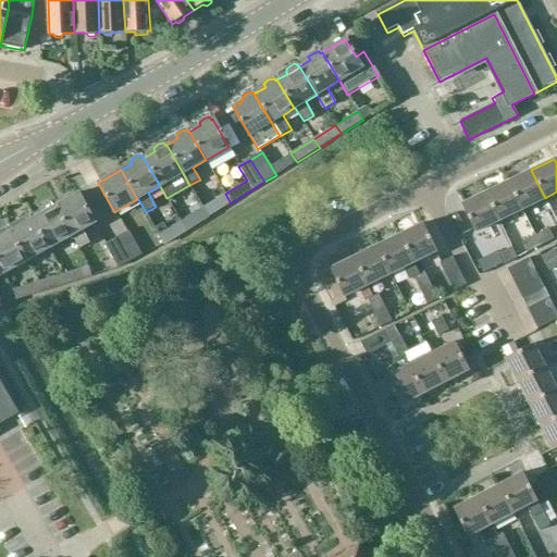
[(545,198),(531,170),(508,182),(521,209),(545,198)]
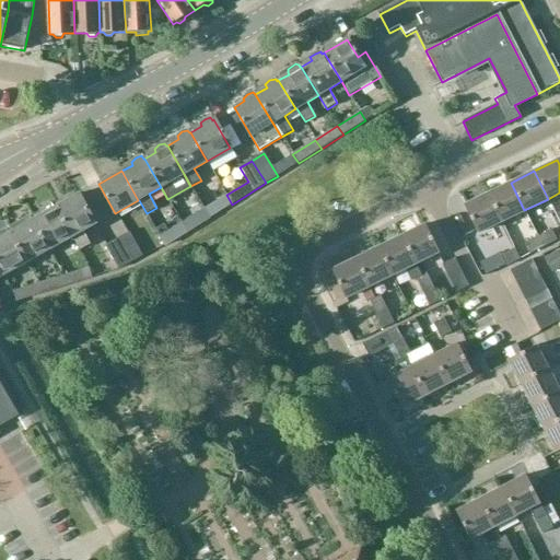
[(524,210),(511,183),(487,194),(501,222),(524,210)]
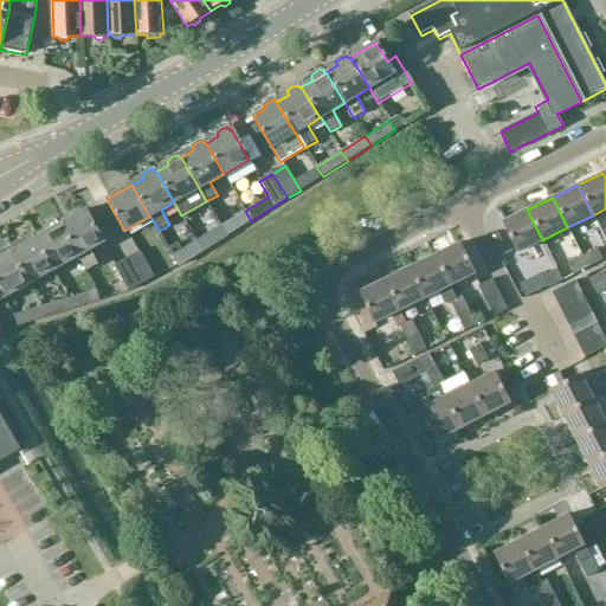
[(542,240),(527,210),(502,223),(516,252),(533,245),(540,258),(549,253),(542,240)]
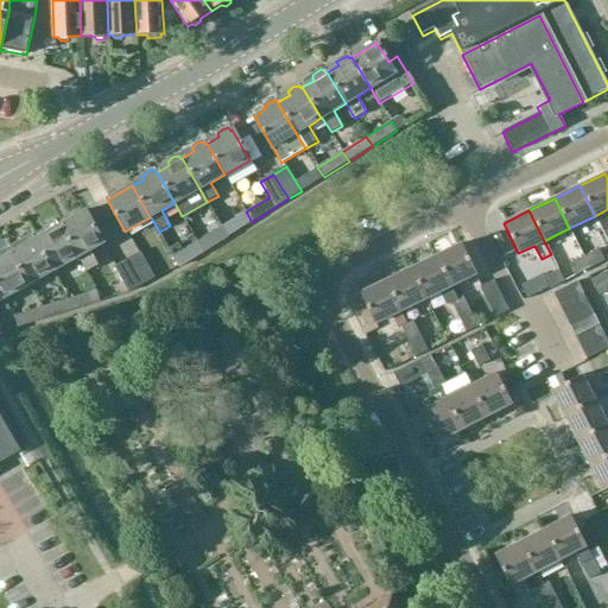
[(227,238),(252,222),(246,211),(221,228),(227,238)]
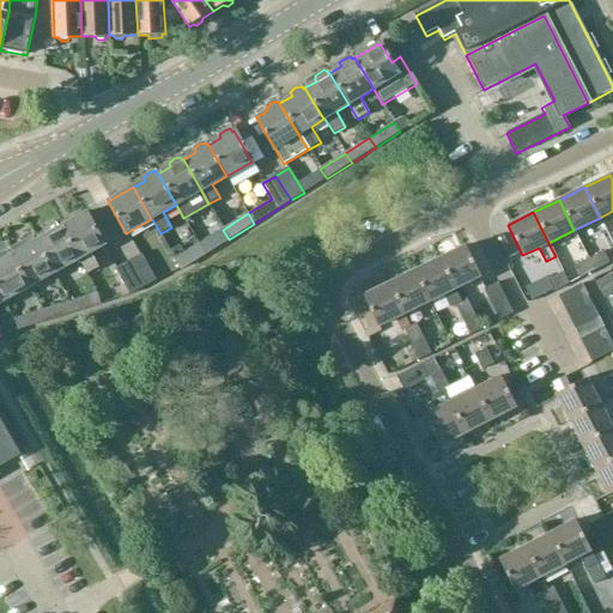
[(104,246),(86,214),(61,229),(79,260),(87,274),(99,268),(91,253),(104,246)]
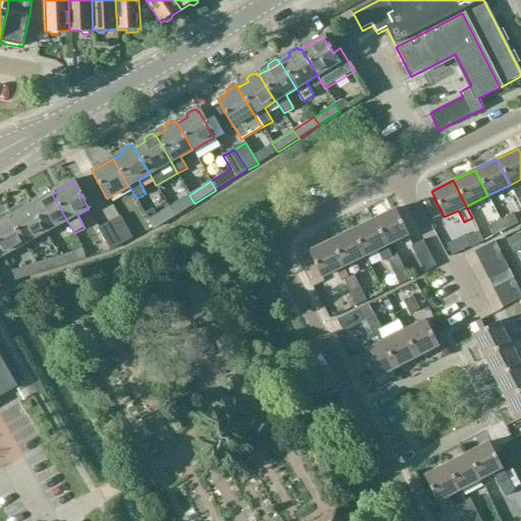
[(67,221),(52,194),(31,206),(46,233),(67,221)]
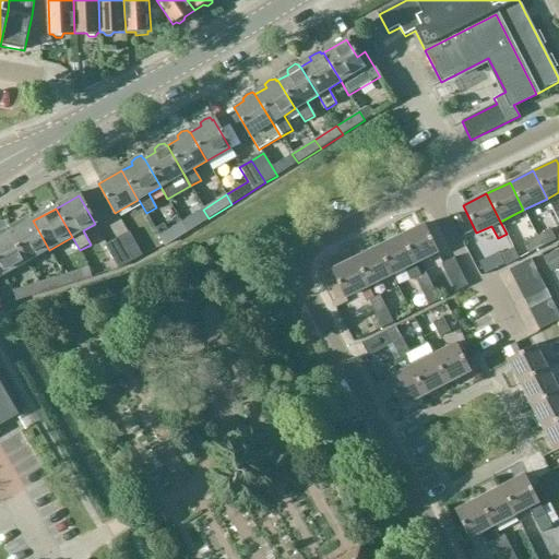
[(187,233),(209,218),(203,210),(181,224),(187,233)]
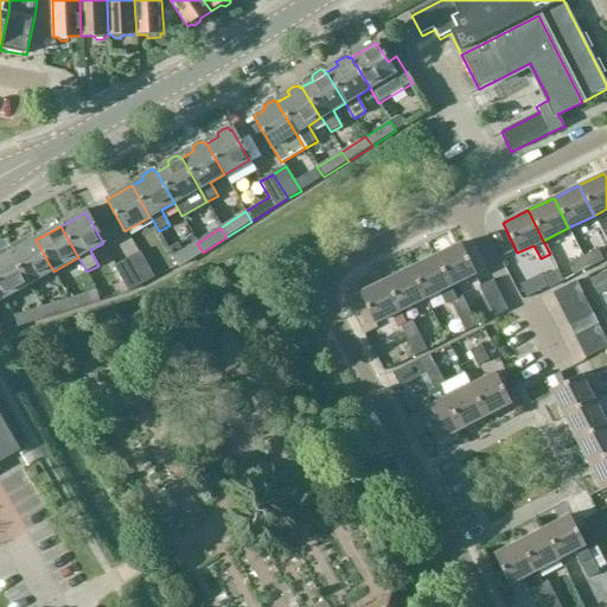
[(53,272),(36,240),(33,242),(31,238),(29,238),(20,243),(19,246),(20,248),(11,254),(29,286),(53,272)]
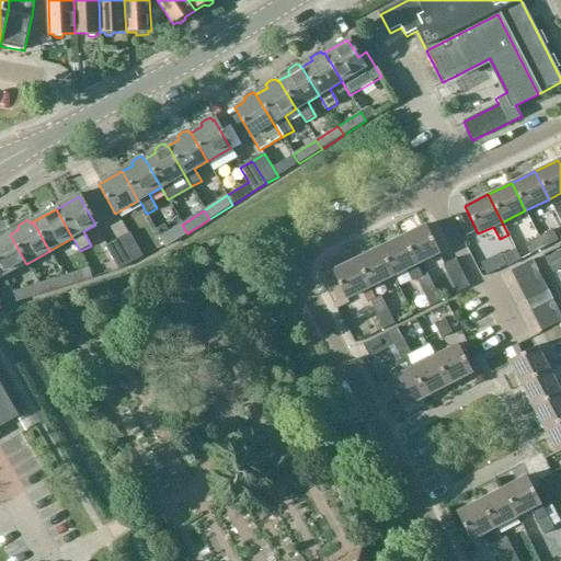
[(187,233),(182,225),(160,238),(165,247),(187,233)]
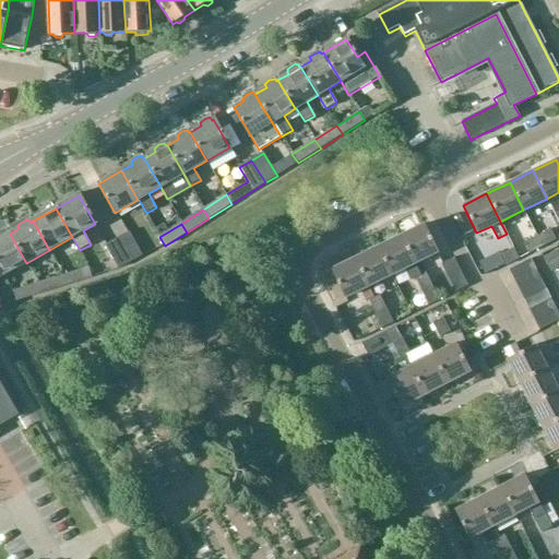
[(424,224),(401,235),(415,263),(438,252),(424,224)]
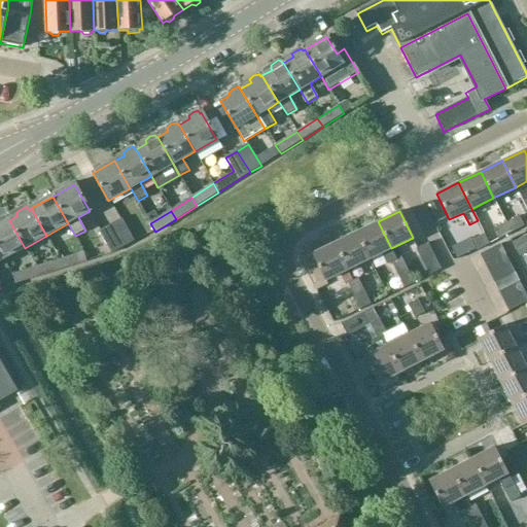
[(519,216),(506,223),(512,234),(524,226),(519,216)]
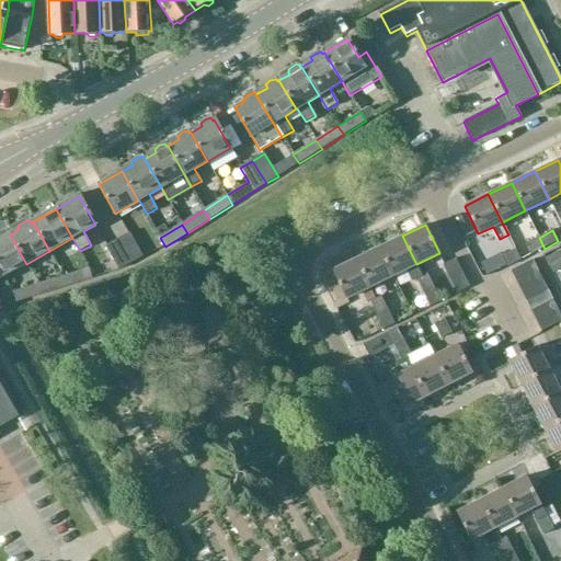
[(26,264),(10,235),(8,236),(7,233),(3,232),(0,233),(0,271),(3,276),(26,264)]
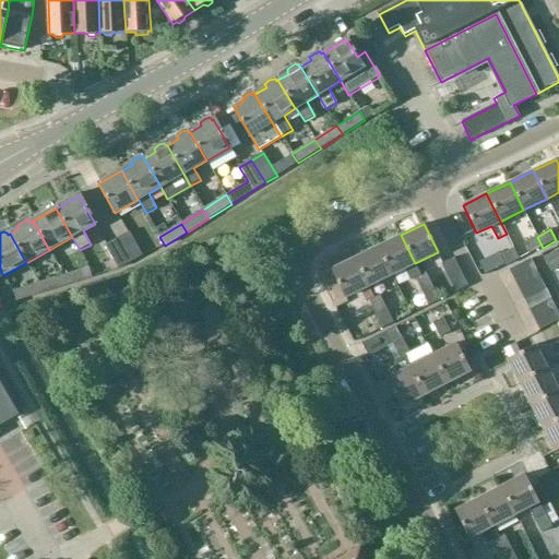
[(142,257),(129,233),(117,239),(130,263),(142,257)]
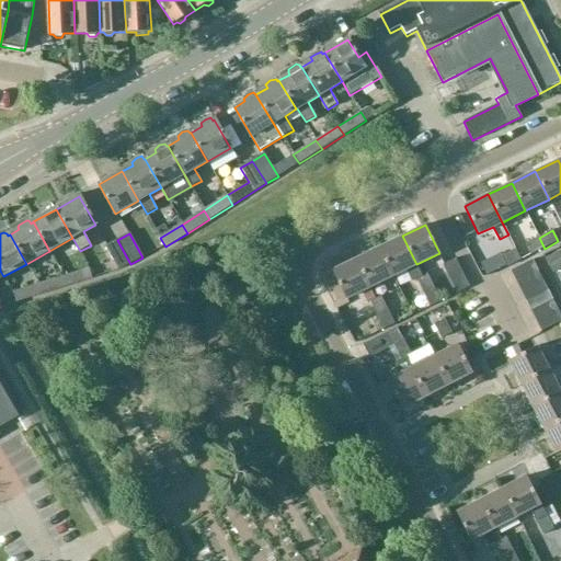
[(416,264),(402,236),(379,248),(392,276),(405,270),(412,282),(416,279),(422,276),(416,264)]
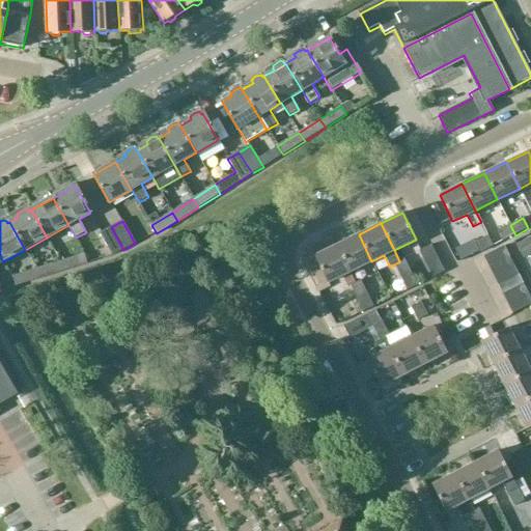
[(515,235),(510,225),(497,231),(502,242),(515,235)]
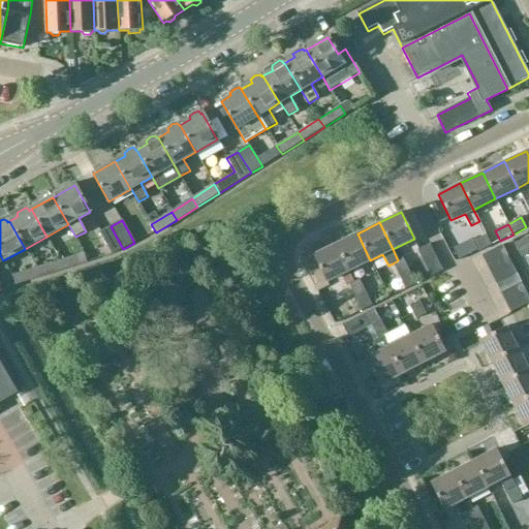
[(123,249),(111,226),(100,232),(113,255),(123,249)]
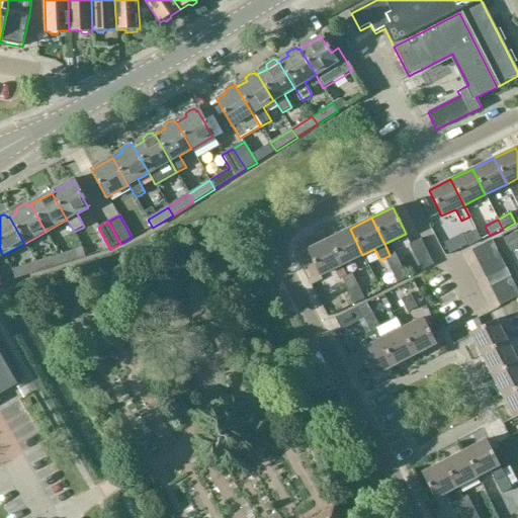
[(454,241),(455,241),(445,223),(433,230),(444,252),(456,245),(454,241)]
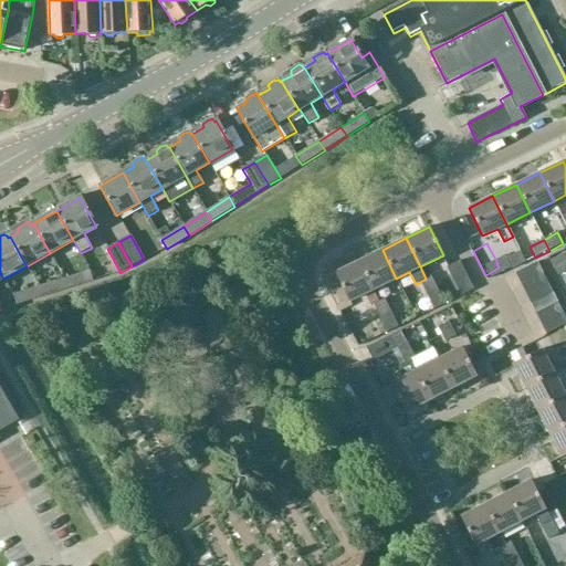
[(396,279),(383,250),(358,261),(373,290),(396,279)]
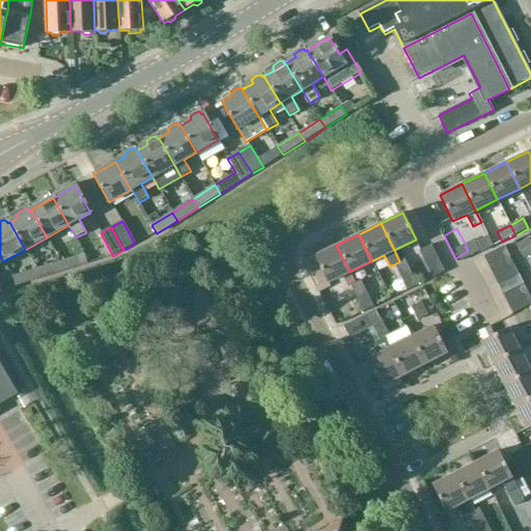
[(480,253),(494,246),(488,236),(475,243),(480,253)]
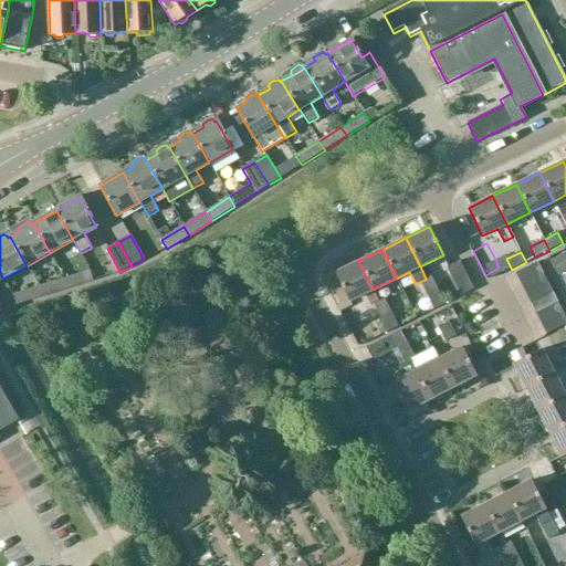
[(565,260),(564,254),(552,260),(558,275),(565,271),(565,260)]
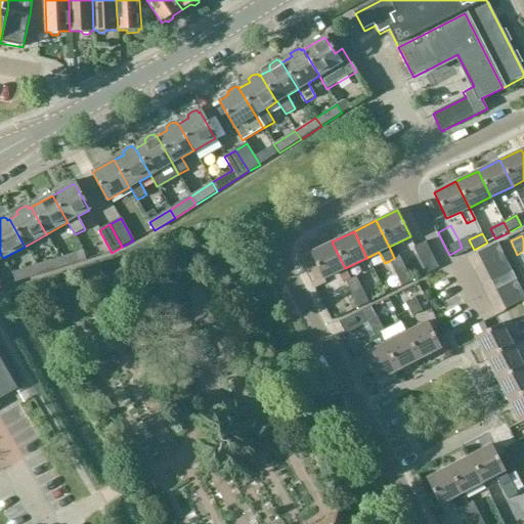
[(345,268),(332,242),(310,253),(323,279),(345,268)]
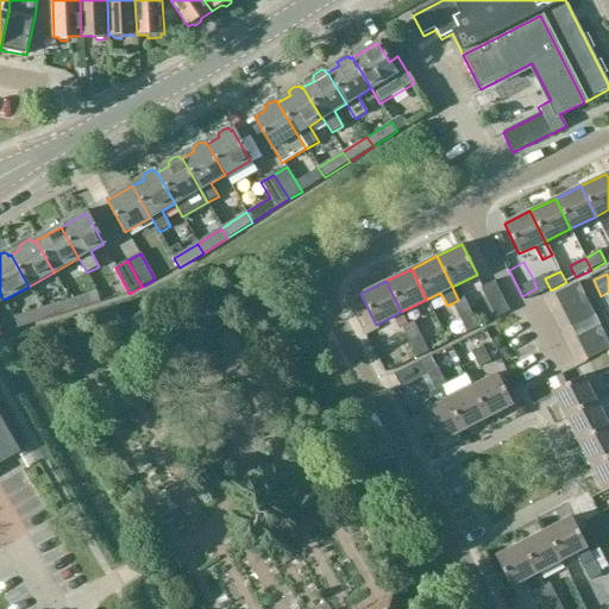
[(583,295),(577,284),(556,295),(562,306),(583,295)]
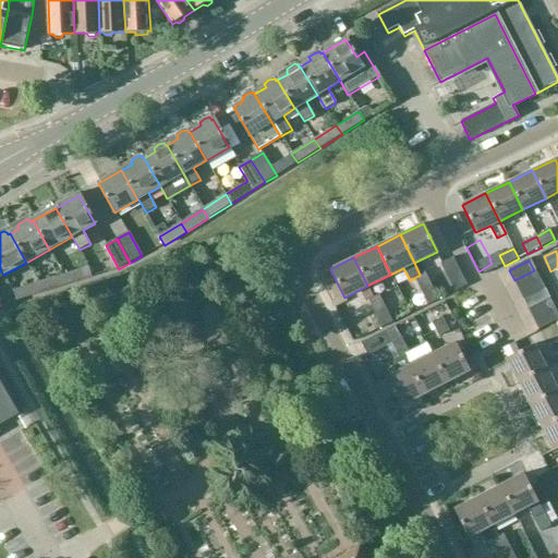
[(465,287),(452,262),(439,268),(452,293),(465,287)]
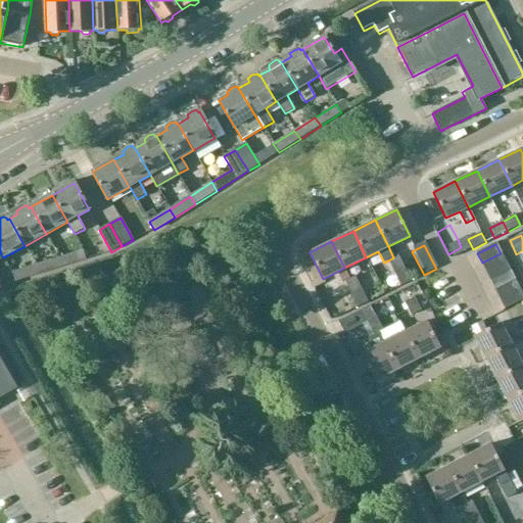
[(83,250),(59,257),(62,268),(86,260),(83,250)]
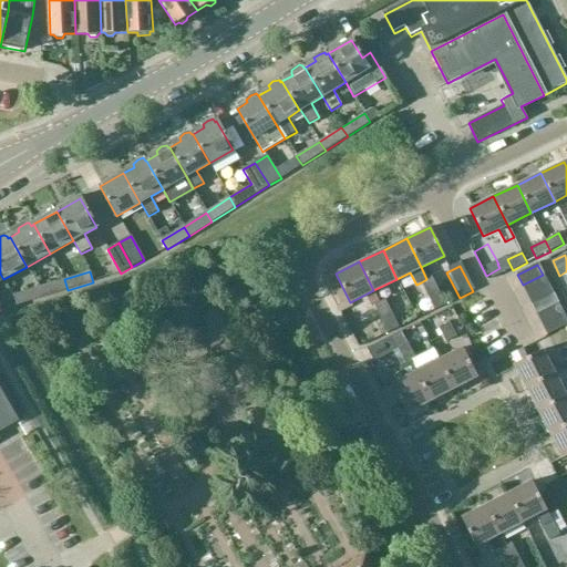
[(547,284),(543,275),(523,285),(527,295),(547,284)]
